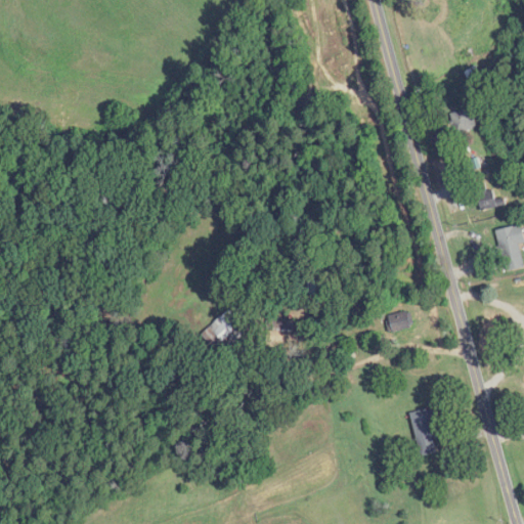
[(473,110),(451,114),(455,133),(477,129),(473,110)]
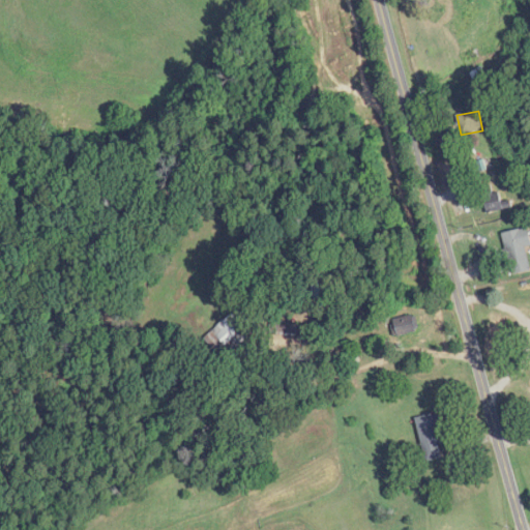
[(482,188),(487,212),(502,209),(497,185),(482,188)]
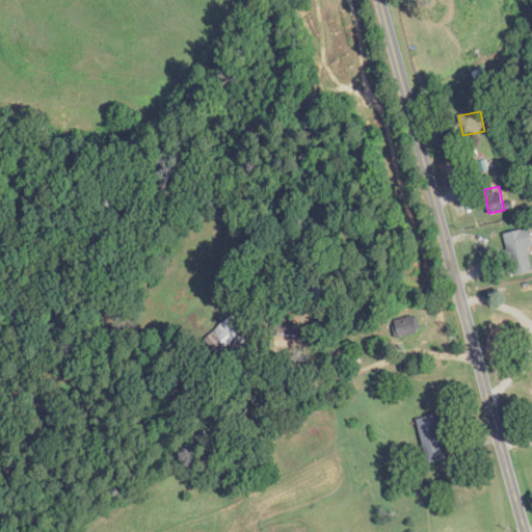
[(506,234),(514,275),(531,271),(531,264),(529,247),(531,246),(531,234),(531,229),(506,234)]
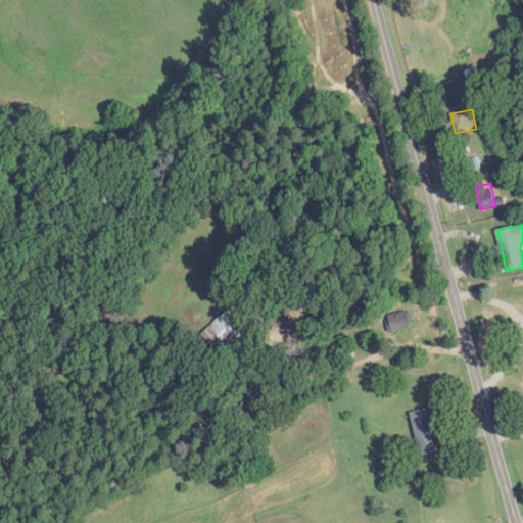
[(209,329),(230,350),(251,330),(231,308),(209,329)]
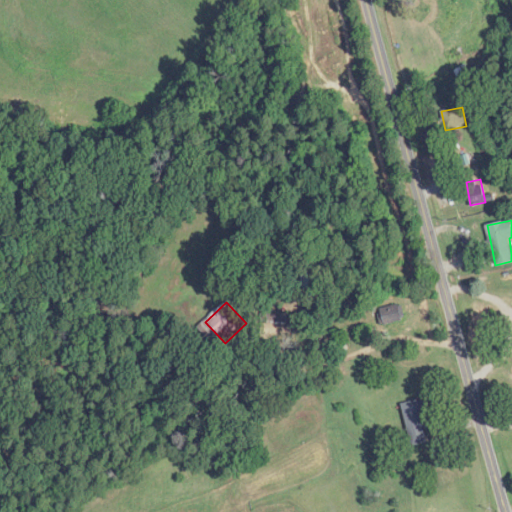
[(404,320),(400,304),(381,310),(385,326),(404,320)]
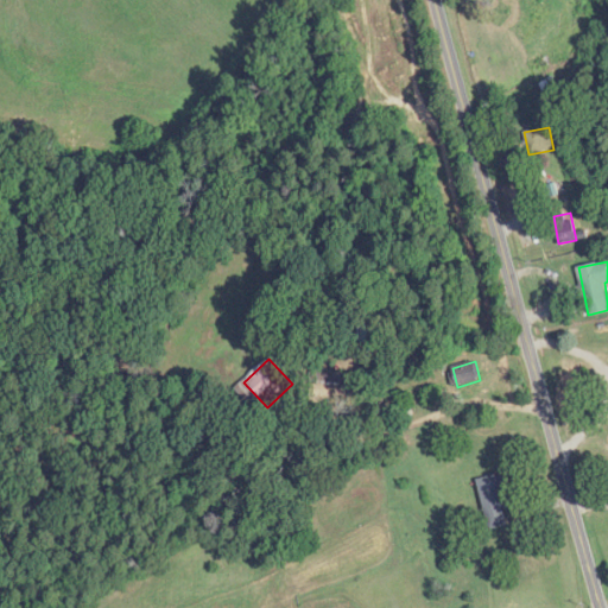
[(514,524),(501,475),(477,481),(491,530),(514,524)]
